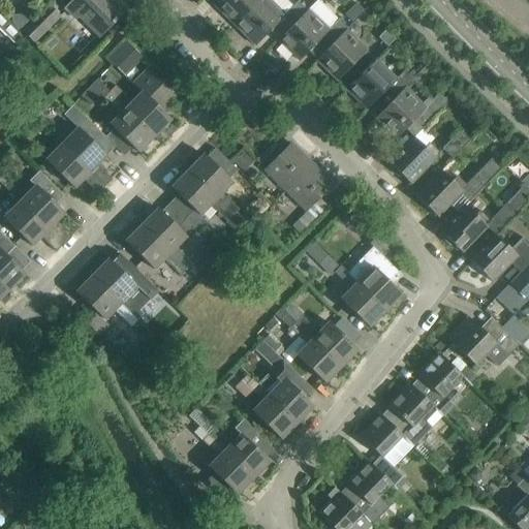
[(80,18),(100,37),(128,8),(119,0),(71,0),(64,8),(76,21),(80,18)]
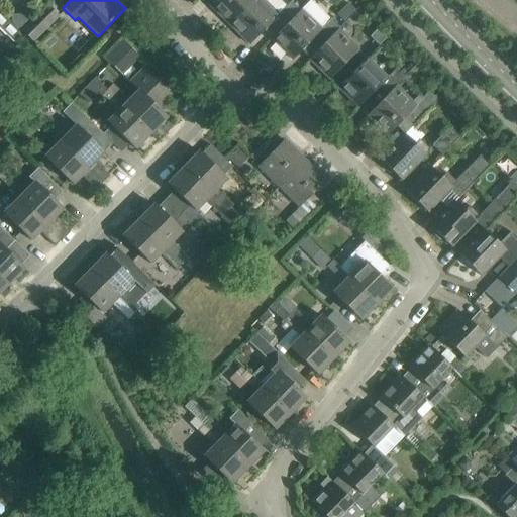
[(229,25),(253,0),(214,0),(209,5),(229,25)]
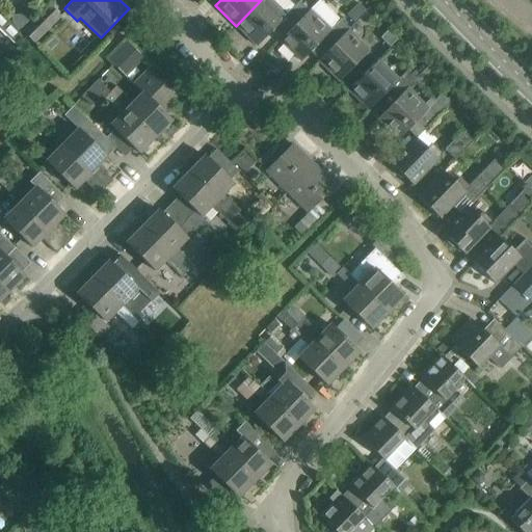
[(261,0),(236,26),(257,47),(271,32),(276,26),(285,34),(309,10),(300,2),(299,1),(295,5),(290,0),(261,0)]
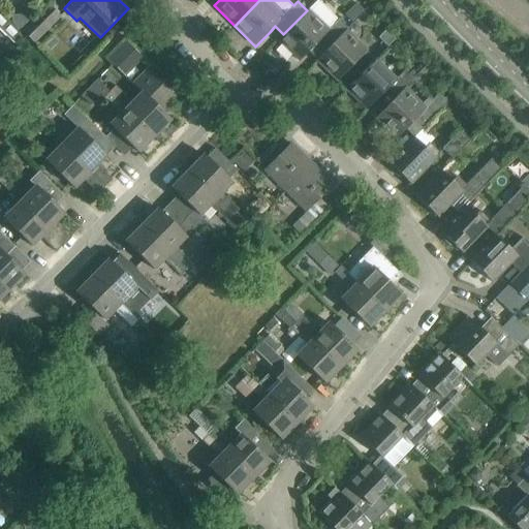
[(21,31),(34,43),(60,17),(48,4),(21,31)]
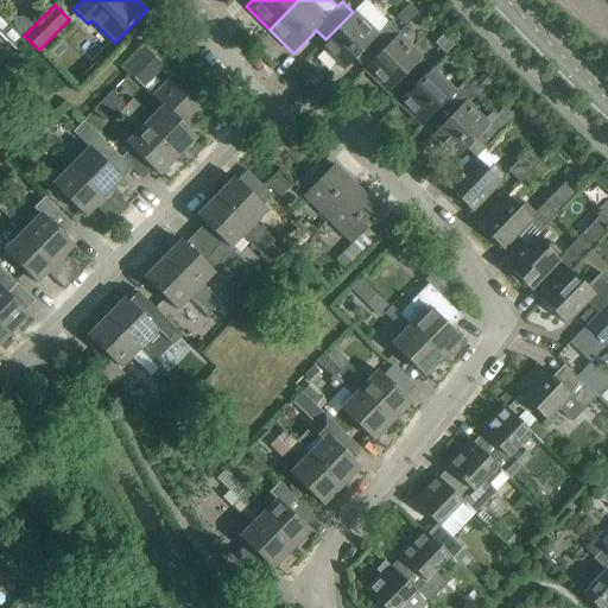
[(388,24),(377,36),(353,12),(325,39),(320,46),(343,70),(371,43),(380,52),(397,36),(398,33),(388,24)]
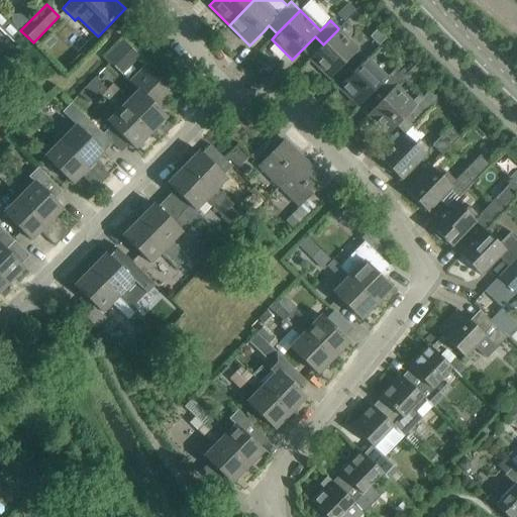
[(385,38),(377,29),(370,36),(378,45),(385,38)]
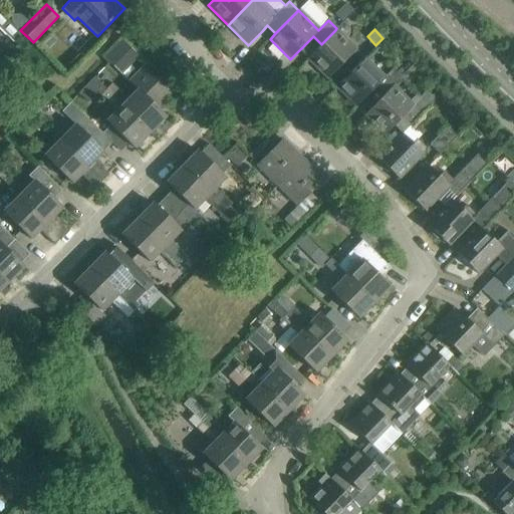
[(321,44),(307,59),(327,79),(356,50),(335,30),(321,44)]
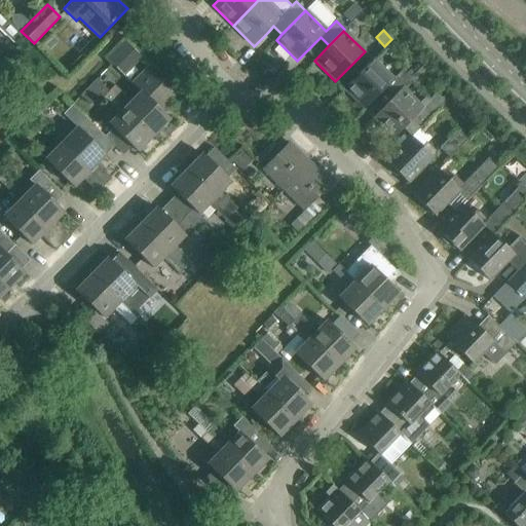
[(127,38),(108,57),(124,74),(144,57),(127,38)]
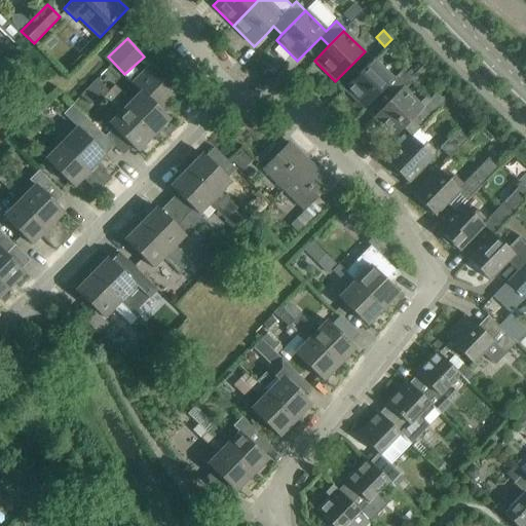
[(393,97),(403,88),(411,79),(403,71),(395,80),(373,60),(344,88),(365,110),(385,88),(393,97)]
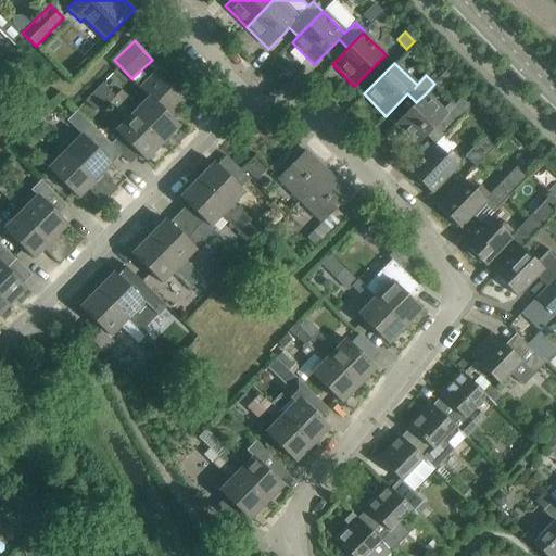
[(149,98),(169,117),(186,101),(155,72),(139,89),(149,98)]
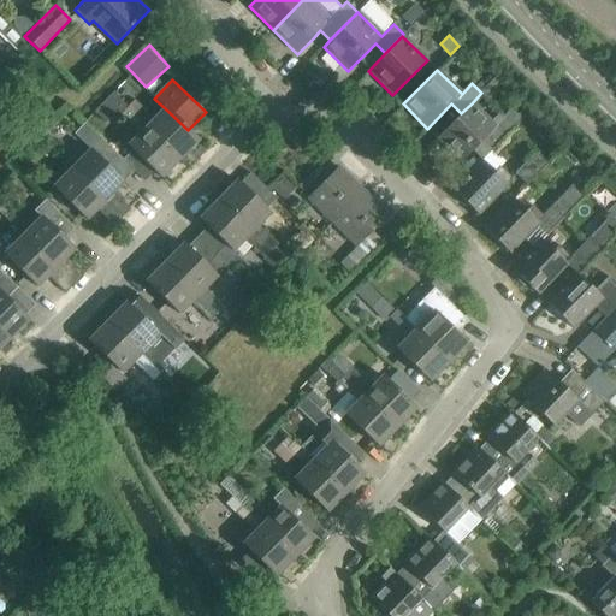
[(179,159),(128,107),(112,93),(94,112),(106,123),(117,111),(120,114),(140,134),(128,146),(160,178),(179,159)]
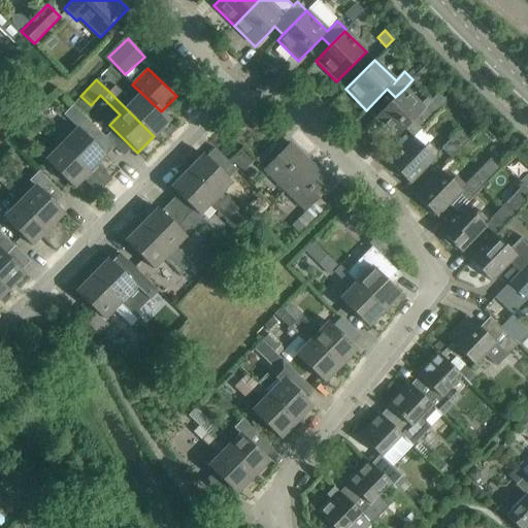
[(109,92),(154,136),(170,120),(161,111),(141,93),(132,102),(114,86),(109,92)]
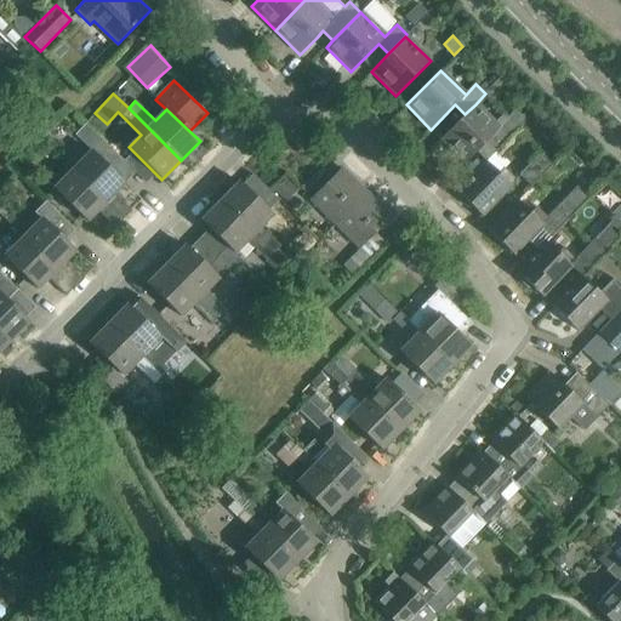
[(465,114),(440,140),(465,163),(476,152),(483,144),(489,138),(499,148),(518,129),(508,119),(507,118),(502,113),(494,123),(476,104),(465,114)]
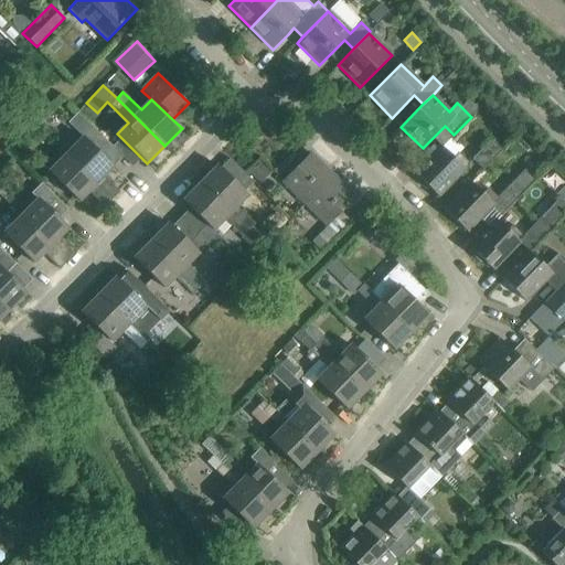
[(470,97),(461,107),(462,108),(471,117),(481,107),(480,106),(471,98),(470,97)]
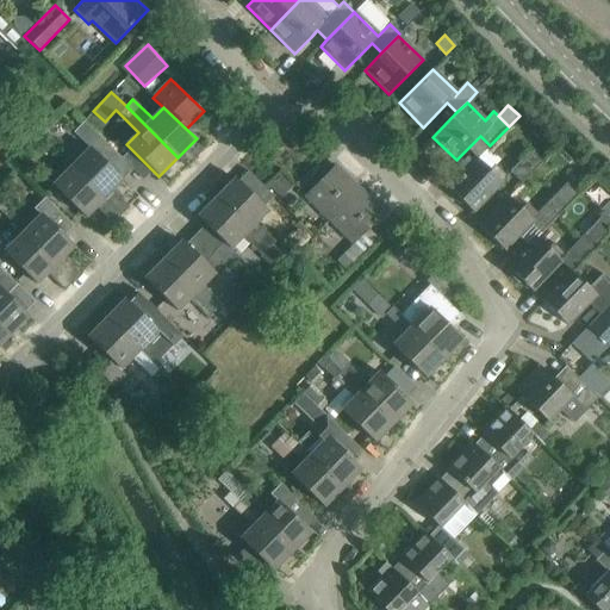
[(68,159),(66,162),(104,199),(114,187),(122,180),(132,170),(120,159),(99,138),(89,148),(79,159),(74,153),(68,159)]
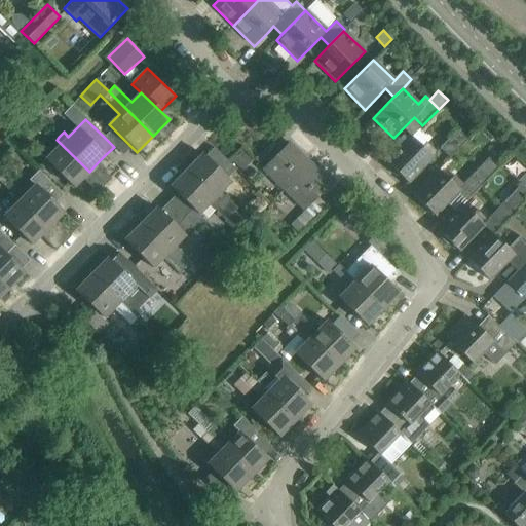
[(449,159),(466,141),(456,129),(438,148),(449,159)]
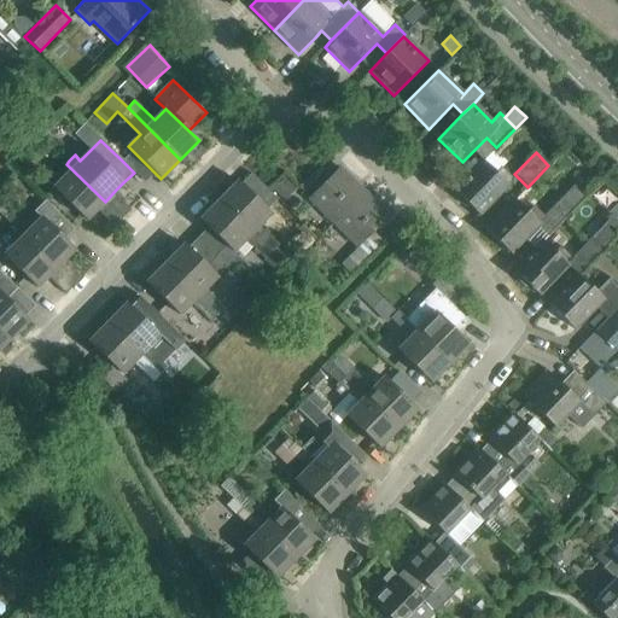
[(483,162),(454,192),(456,193),(454,196),(465,208),(467,205),(479,216),(514,180),(501,167),(495,173),(483,162)]
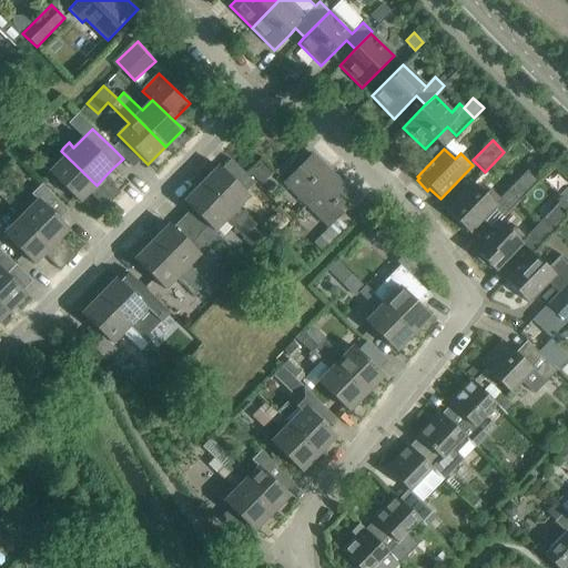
[(97,185),(61,151),(59,153),(63,158),(49,173),(79,203),(97,185)]
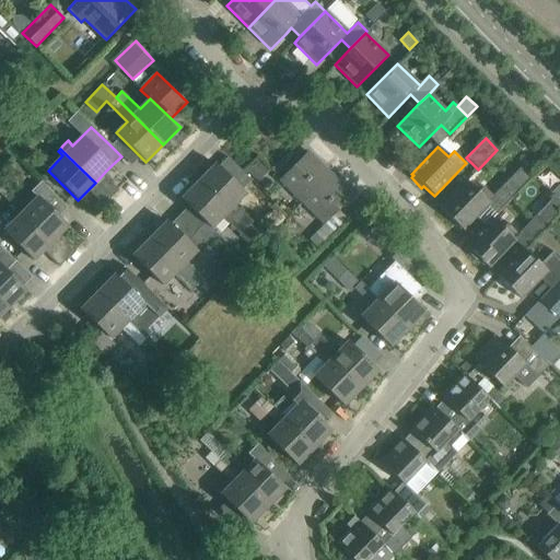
[(280,179),(279,181),(302,202),(329,174),(327,175),(317,165),(318,163),(307,152),(280,179)]
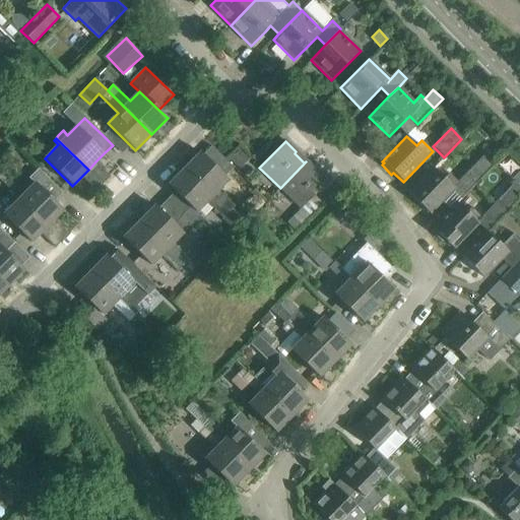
[(472,144),(459,157),(469,168),(482,153),(472,144)]
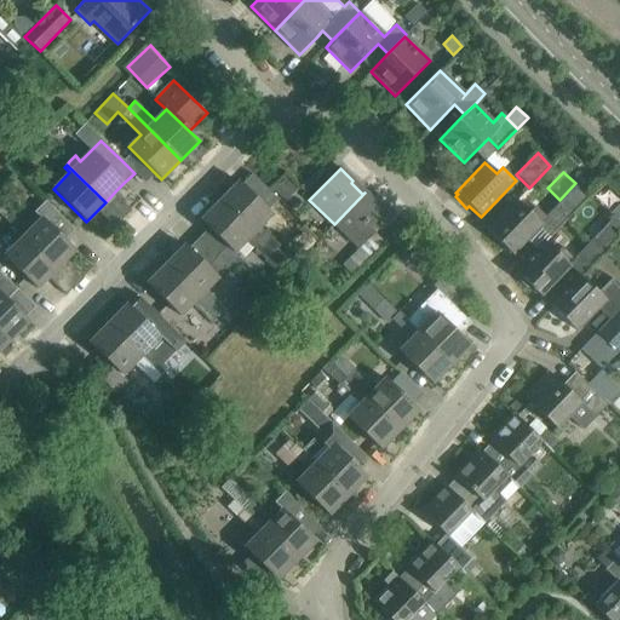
[(286,265),(273,253),(280,246),(259,227),(271,214),(239,182),(219,201),(285,265),(286,265)]
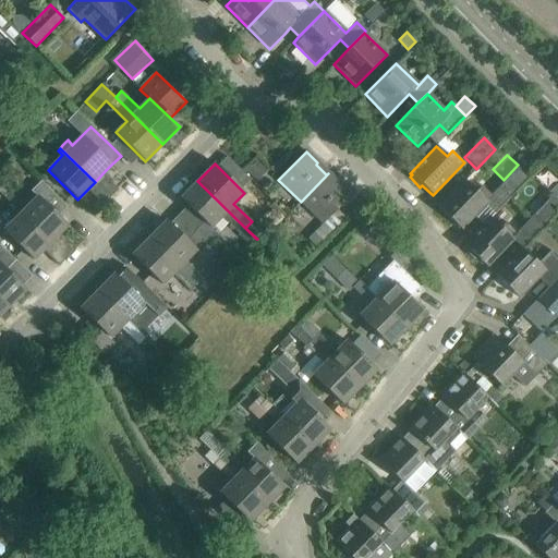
[(529,179),(518,168),(498,187),(509,198),(529,179)]
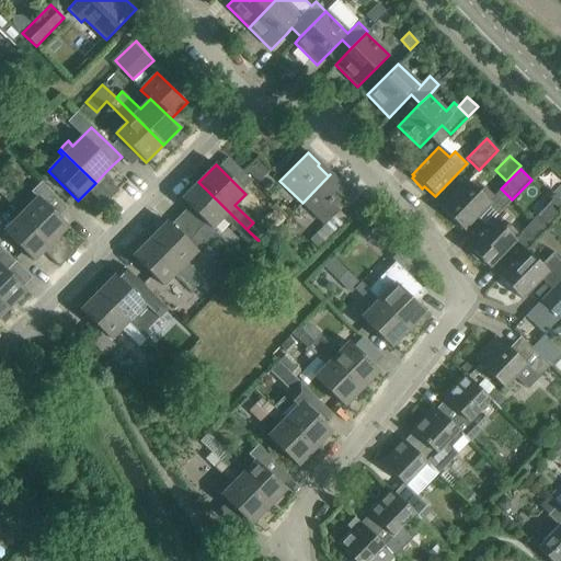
[(330,174),(302,203),(324,225),(353,196),(352,196),(350,197),(340,186),(341,185),(330,174)]
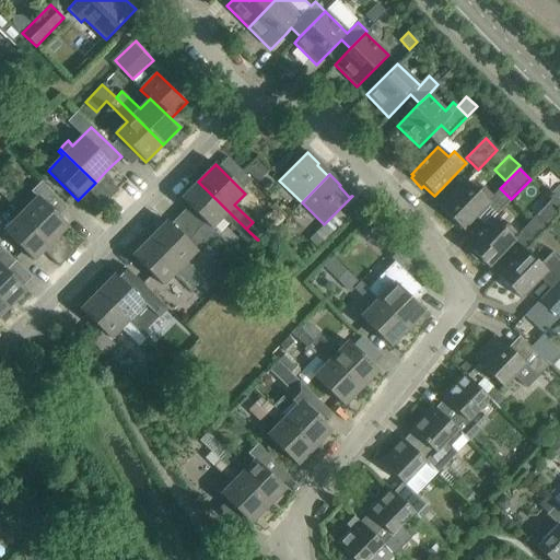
[(100,187),(111,198),(118,190),(107,179),(100,187)]
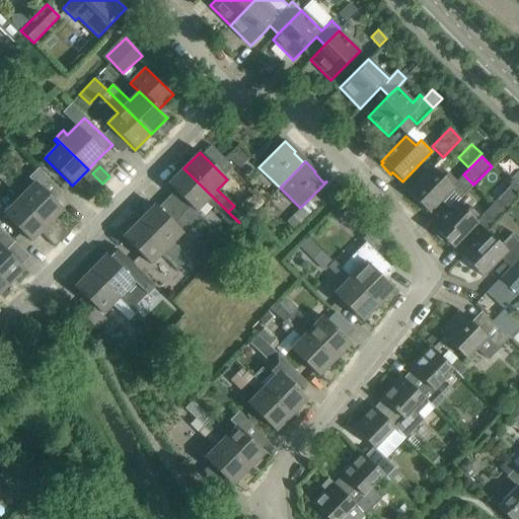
[(17,192),(14,194),(47,226),(54,219),(63,210),(54,201),(62,192),(41,170),(38,168),(28,178),(33,183),(21,196),(17,192)]
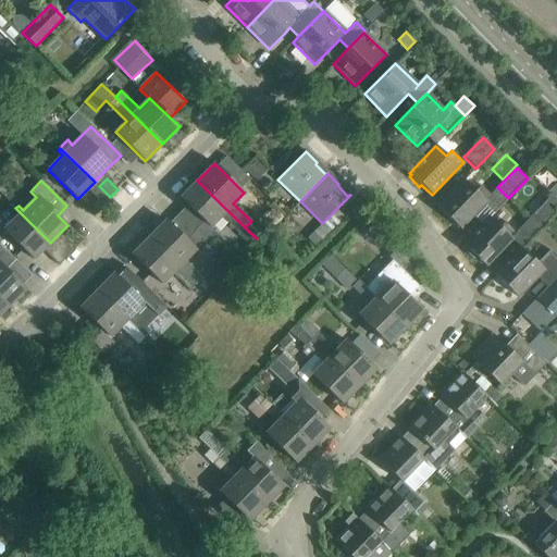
[(250,245),(256,238),(197,181),(181,198),(210,227),(221,217),(250,245)]
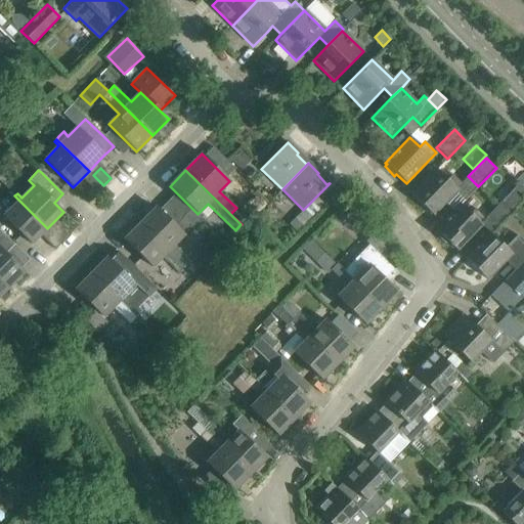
[(446,180),(436,170),(411,194),(433,216),(463,185),(452,175),(446,180)]
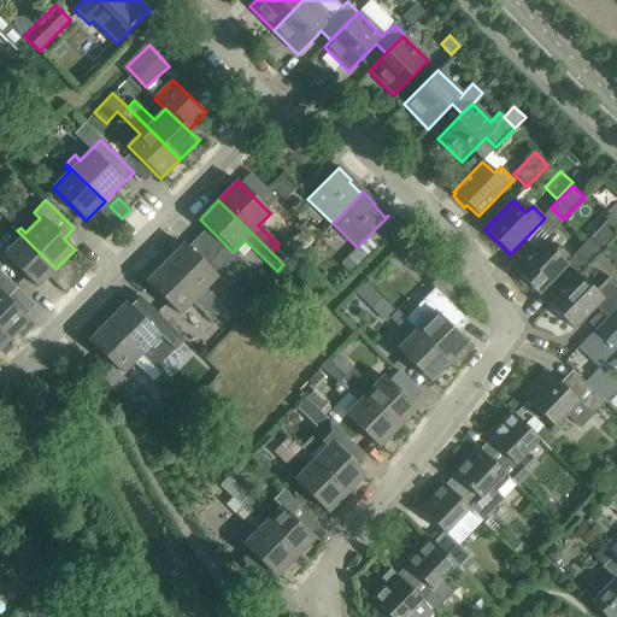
[(122,218),(110,206),(101,215),(113,227),(122,218)]
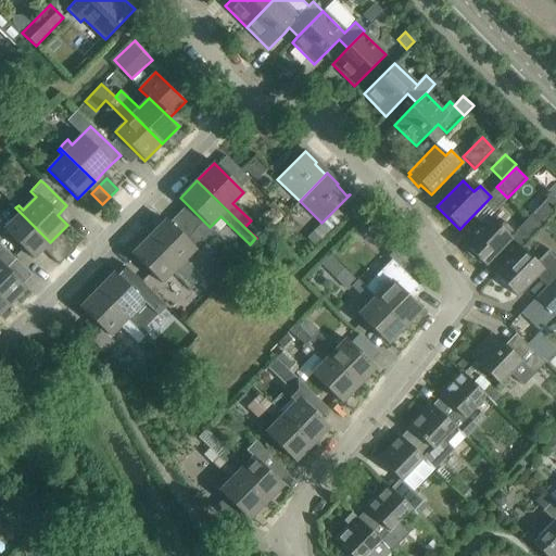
[(542,226),(555,211),(555,201),(550,196),(531,215),(542,226)]
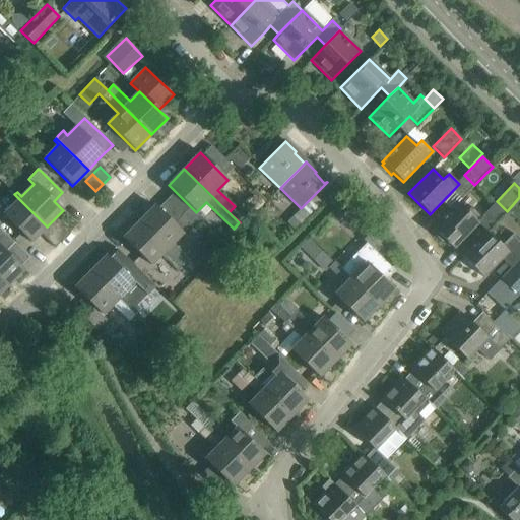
[(47,226),(14,194),(12,197),(16,201),(3,215),(30,242),(47,226)]
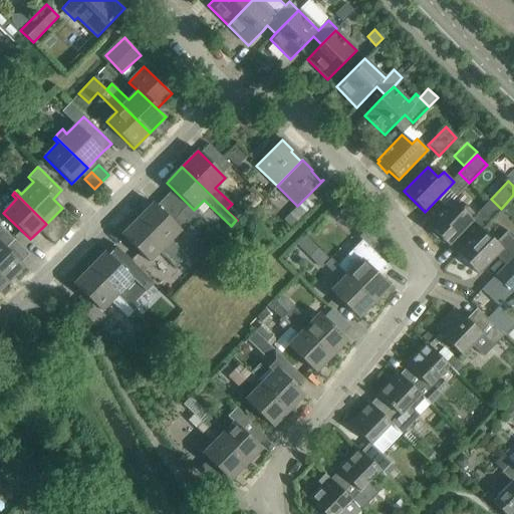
[(451,201),(427,226),(429,227),(427,229),(437,239),(439,237),(448,246),(477,216),(466,205),(461,210),(451,201)]
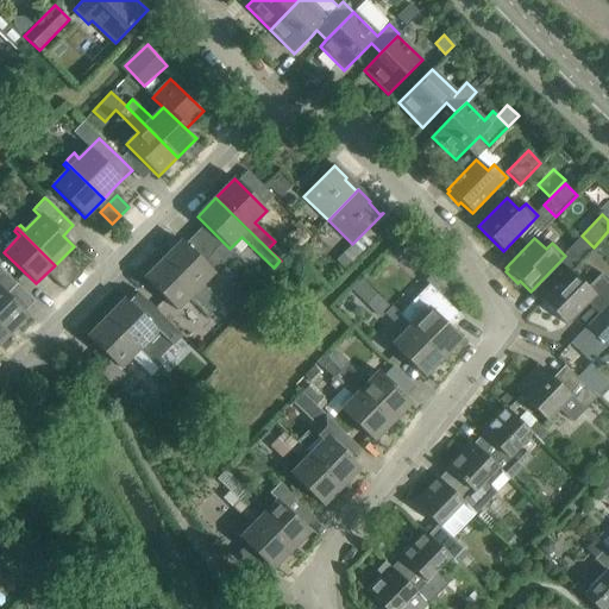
[(163,259),(214,311),(221,303),(202,284),(214,272),(181,242),(163,259)]
